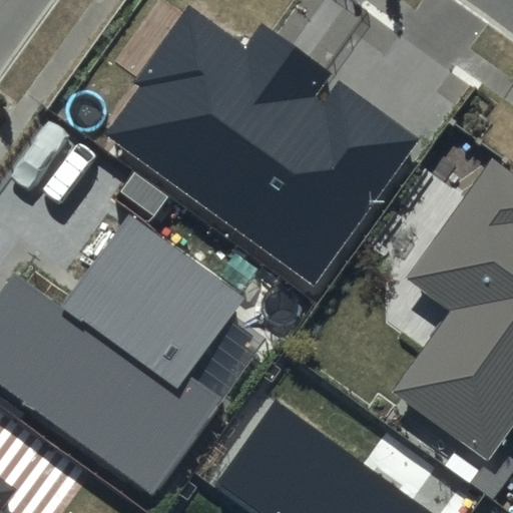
[(420,139),(261,25),(245,45),(189,6),(134,82),(139,86),(103,136),(314,287),(420,139)]
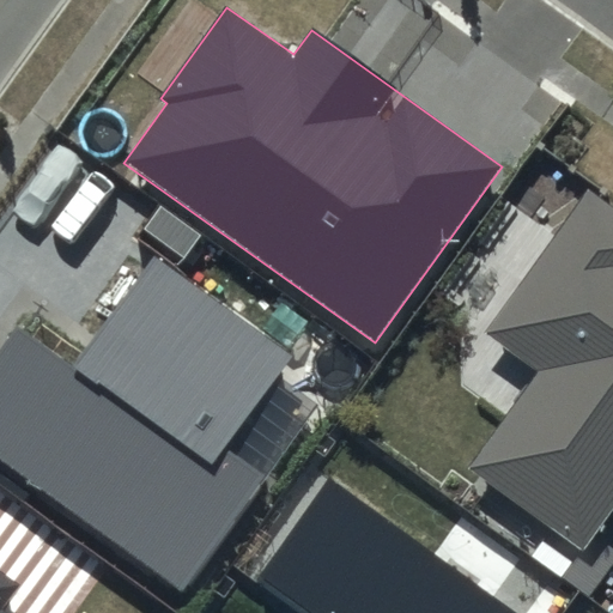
[(612,212),(587,193),(481,334),(539,376),(471,467),(581,547),(612,503),(612,212)]
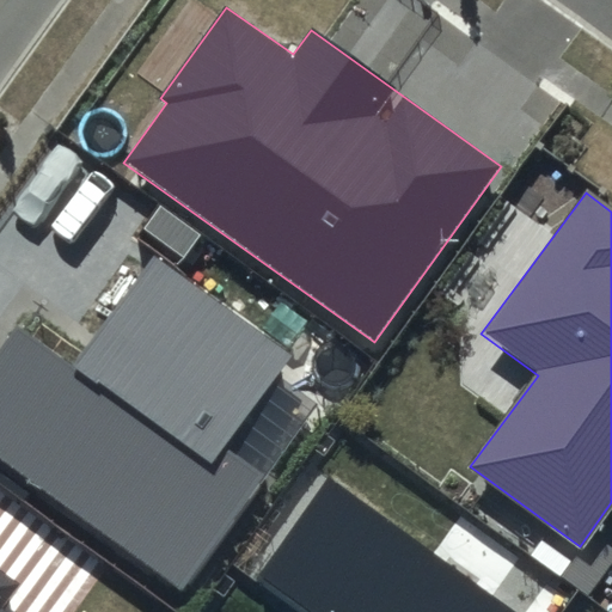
[(292,356),(151,255),(71,366),(17,329),(0,352),(0,460),(182,592),(264,476),(226,448),(292,356)]
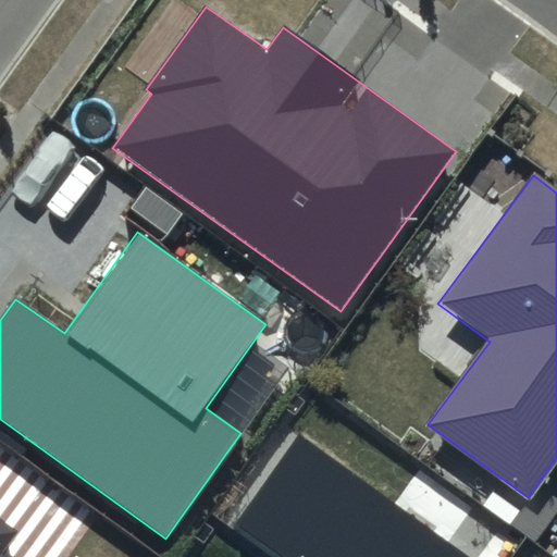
[(472,556),(299,432),(232,525),(275,556),(472,556)]
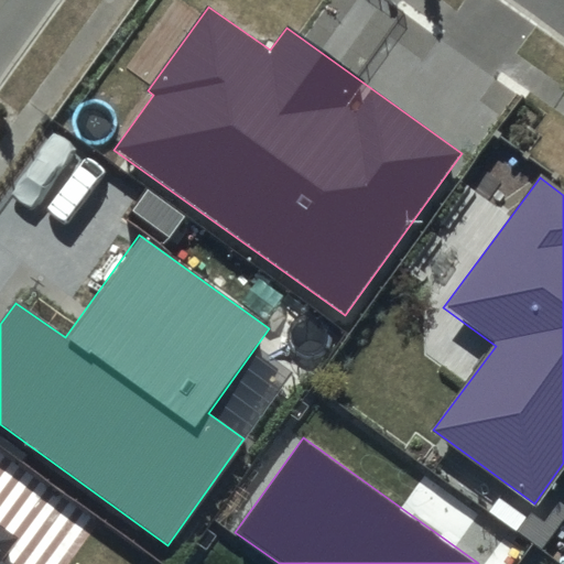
[(0,563),(1,563),(0,563),(18,539),(0,525),(0,563)]
